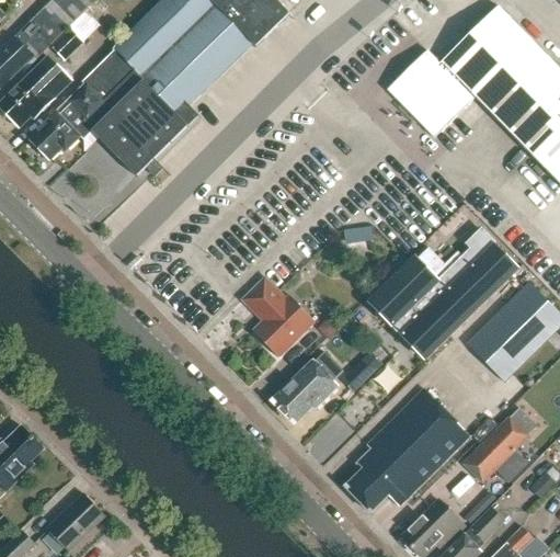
[(68,26),(93,1),(92,0),(48,0),(0,47),(0,87),(33,55),(36,58),(49,45),(68,26)]
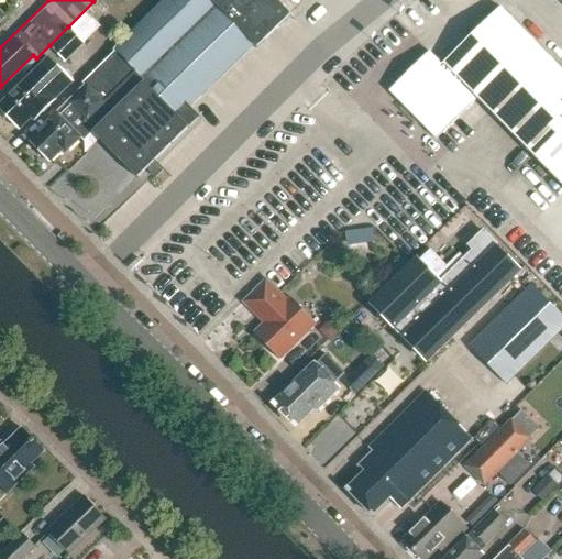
[(232,62),(173,0),(161,0),(112,46),(114,48),(135,69),(177,114),(188,103),(232,62)]
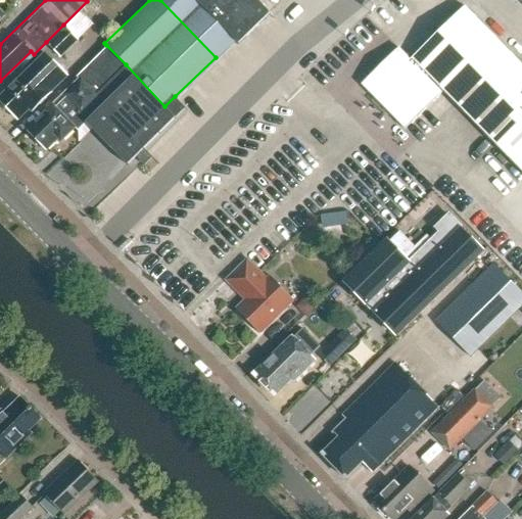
[(160,0),(216,57),(234,40),(237,43),(270,11),(258,0),(160,0)]
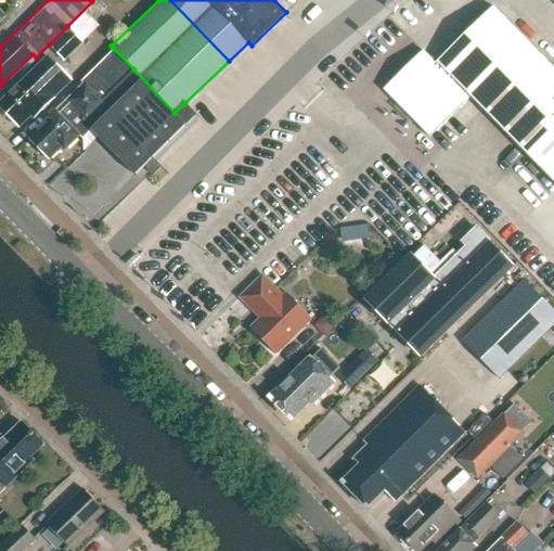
[(553,67),(492,4),(435,61),(423,48),(383,87),(428,135),(469,94),(527,153),(553,126),(553,67)]
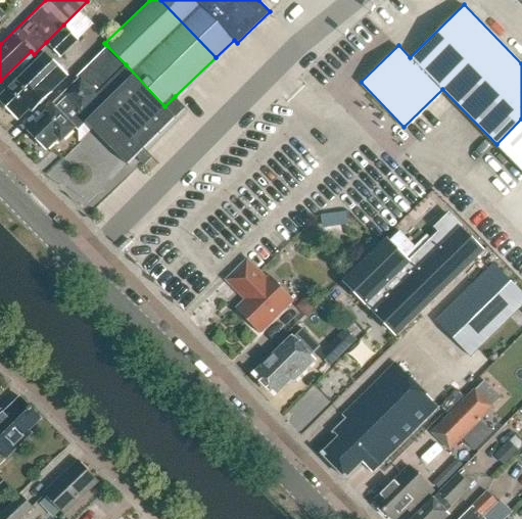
[(77,38),(63,25),(46,42),(59,56),(78,39),(77,38)]
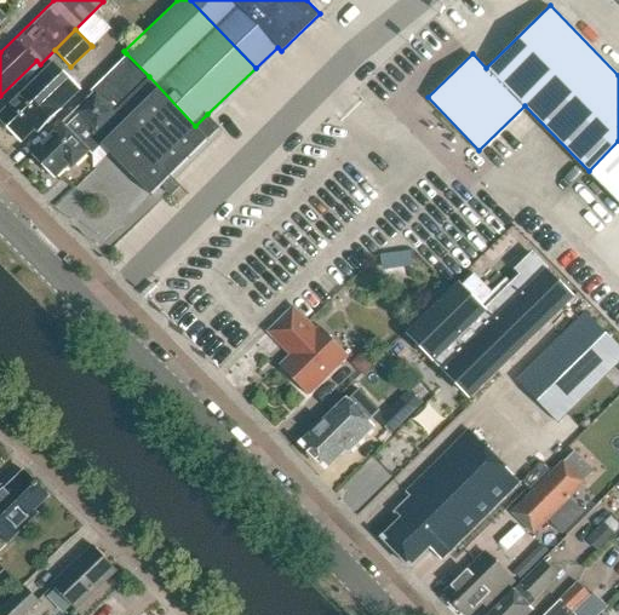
[(91,132),(149,76),(126,53),(90,88),(92,91),(62,121),(82,142),(92,133),(91,132)]
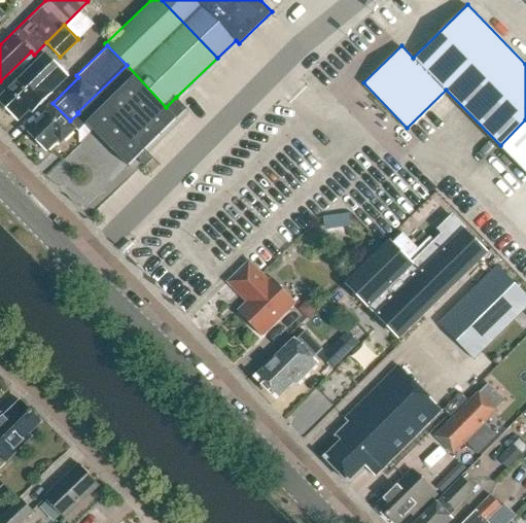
[(46,54),(0,98),(0,101),(1,102),(0,105),(6,110),(10,111),(18,118),(29,107),(31,109),(49,91),(49,90),(66,73),(46,54)]
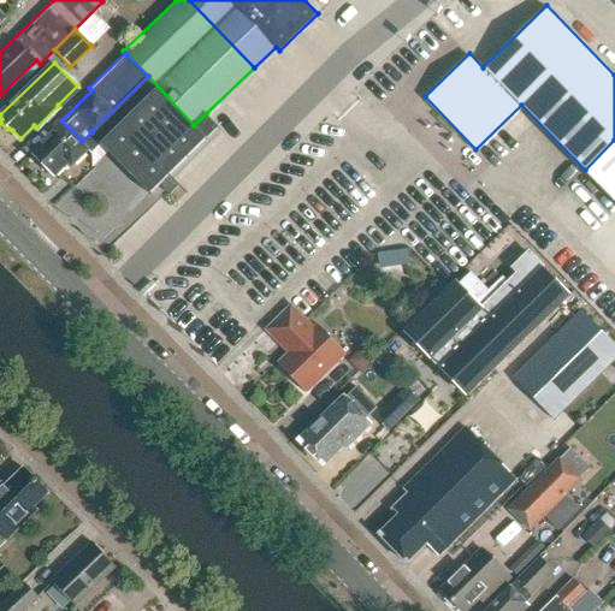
[(194,125),(148,76),(90,131),(92,132),(148,191),(217,125),(206,113),(194,125)]
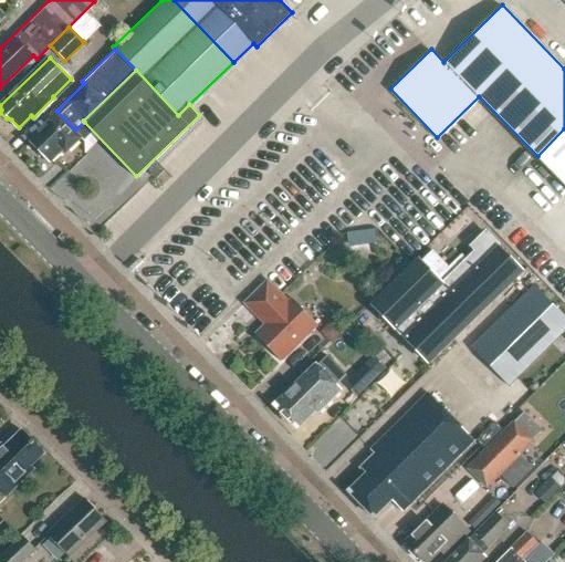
[(80,135),(75,129),(56,111),(48,118),(49,120),(30,137),(50,157),(62,145),(65,148),(80,135)]
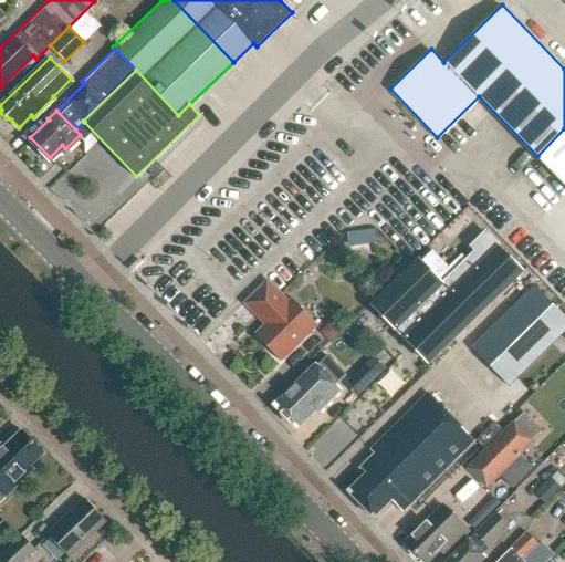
[(564,184),(564,128),(537,156),(564,184)]
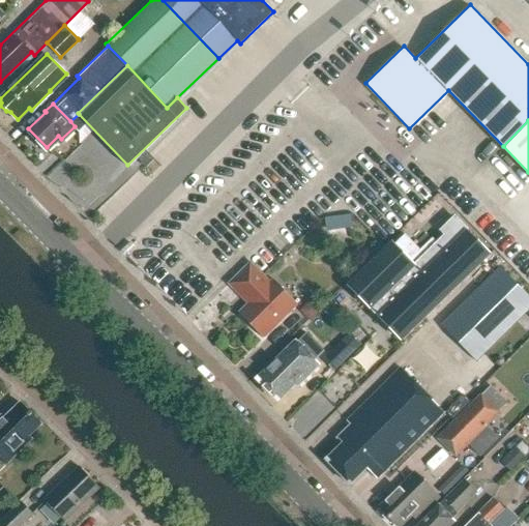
[(325,229),(353,225),(351,211),(323,214),(325,229)]
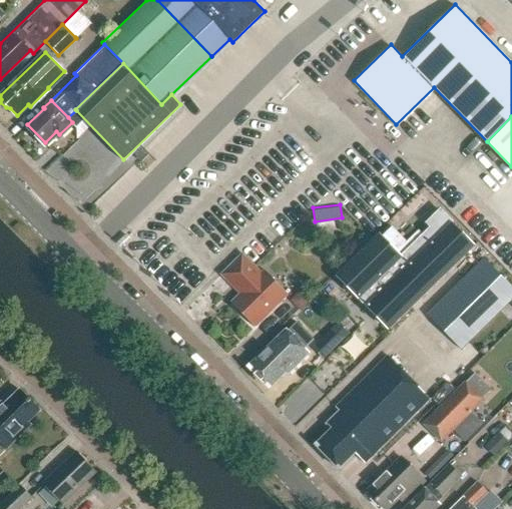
[(389,327),(473,244),(438,208),(426,220),(430,224),(422,233),(418,228),(406,240),(391,225),(382,234),(379,231),(336,274),(389,327)]
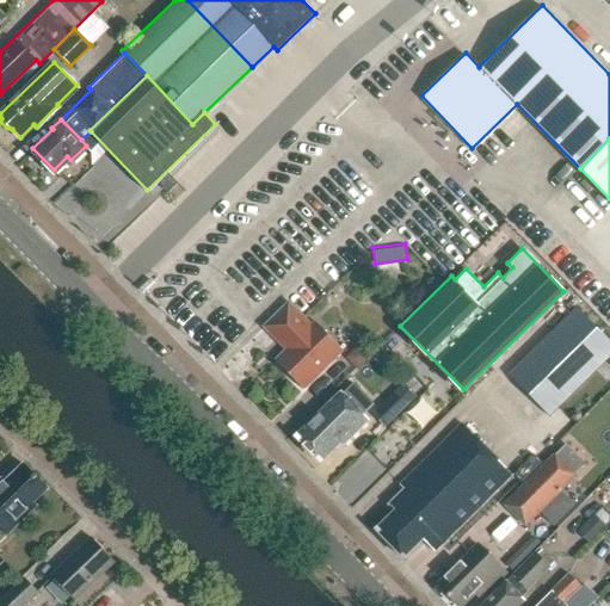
[(310,323),(288,300),(263,323),(285,347),(275,358),(301,385),(342,347),(314,320),(310,323)]
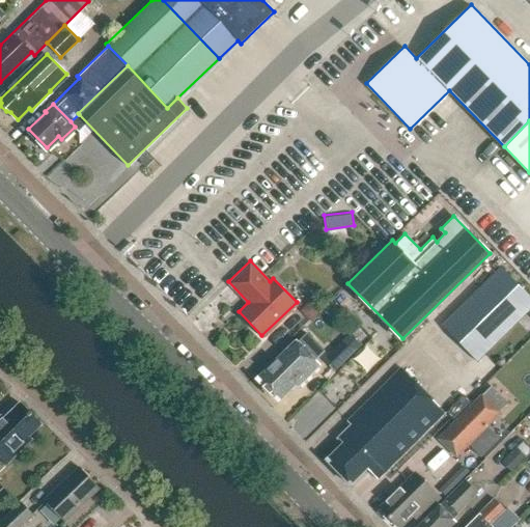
[(529,306),(529,298),(498,267),(440,325),(475,361),(529,306)]
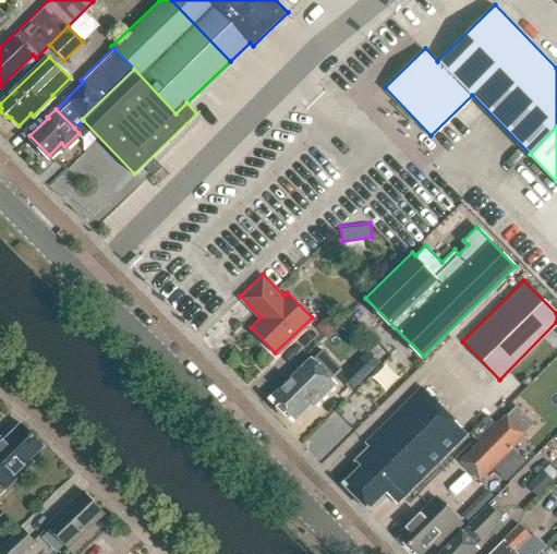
[(326,335),(337,324),(326,313),(315,324),(326,335)]
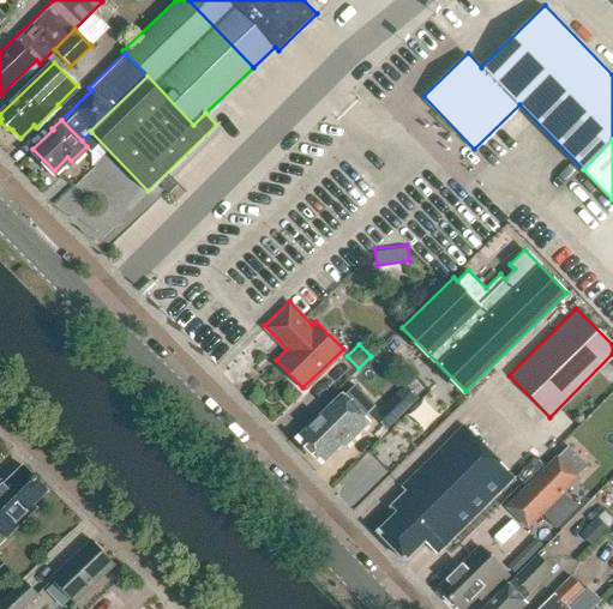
[(367,386),(355,374),(340,389),(342,391),(295,435),(319,462),(340,441),(343,444),(370,418),(353,401),(367,386)]
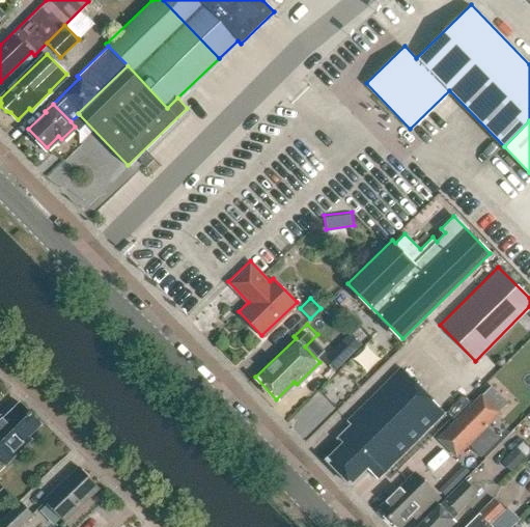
[(335,368),(362,342),(351,331),(324,357),(335,368)]
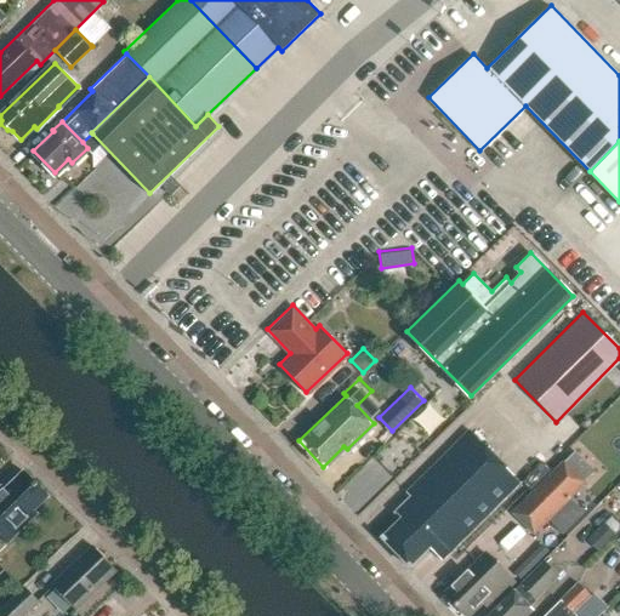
[(442,557),(521,482),(470,428),(405,489),(410,495),(396,509),(400,515),(381,535),(409,564),(430,545),(442,557)]
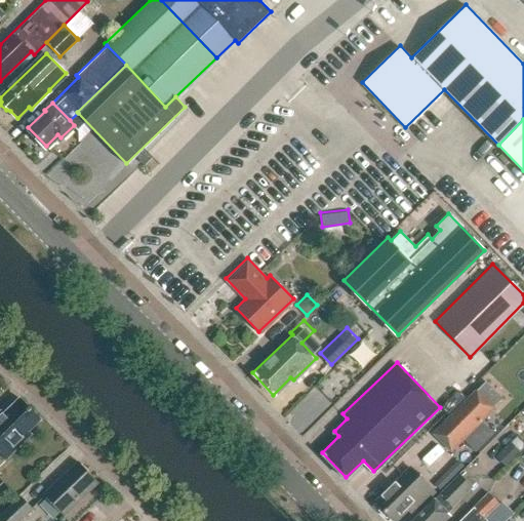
[(492,405),(501,397),(485,381),(477,389),(476,389),(433,432),(450,449),(461,438),(474,449),(491,432),(480,419),(493,406),(492,405)]
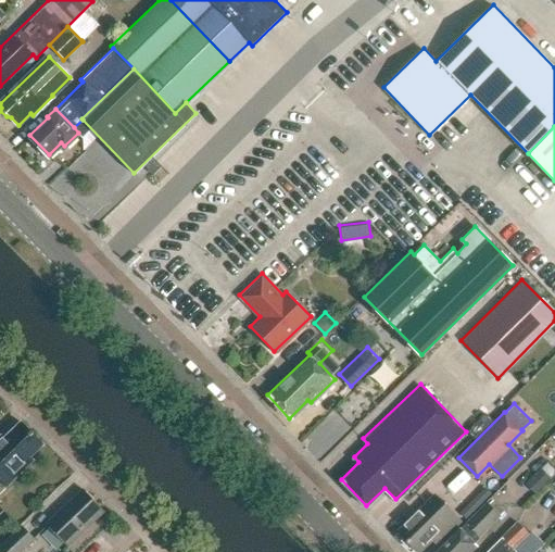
[(28,453),(40,441),(21,421),(4,436),(1,433),(0,434),(0,477),(5,484),(32,456),(28,453)]
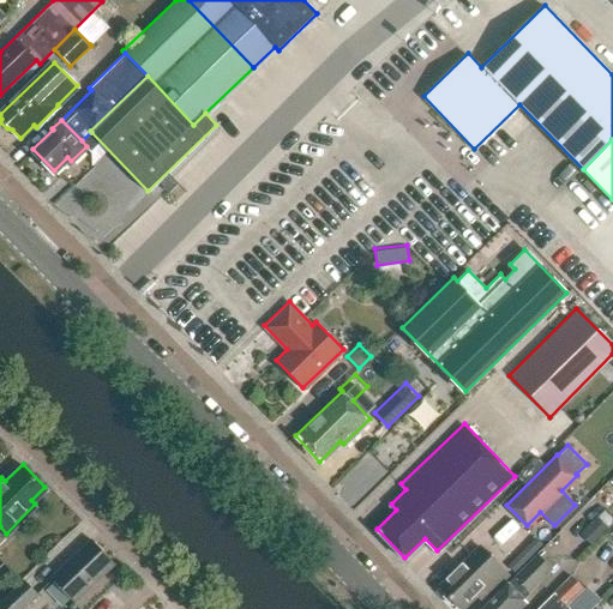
[(596,514),(580,531),(592,543),(608,525),(596,514)]
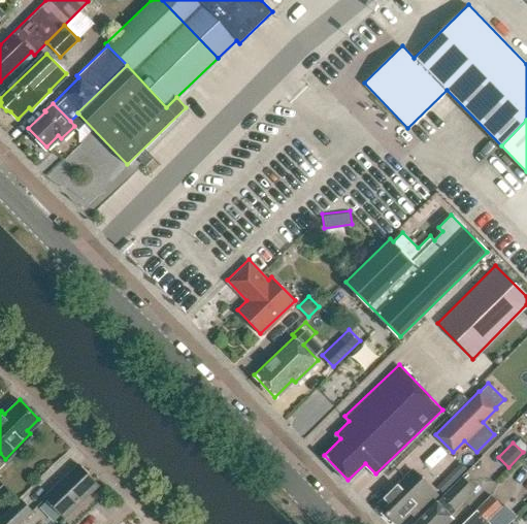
[(65,516),(99,483),(78,462),(45,495),(65,516)]
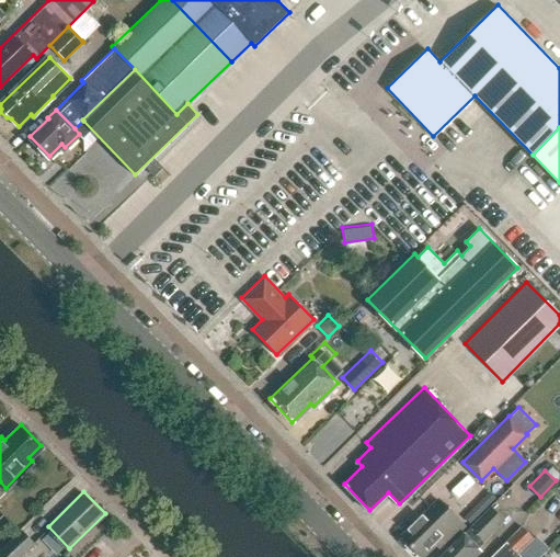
[(447,540),(464,523),(437,497),(399,534),(421,556),(442,535),(447,540)]
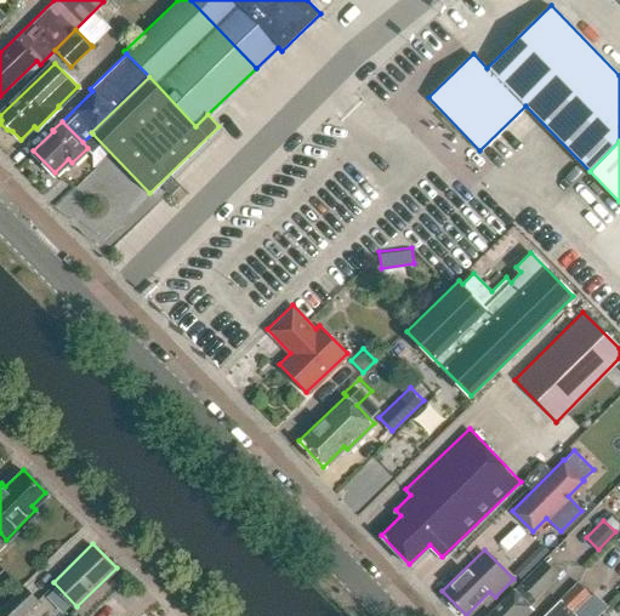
[(534,597),(558,572),(544,558),(483,615),(522,615),(532,608),(525,600),(532,594),(534,597)]
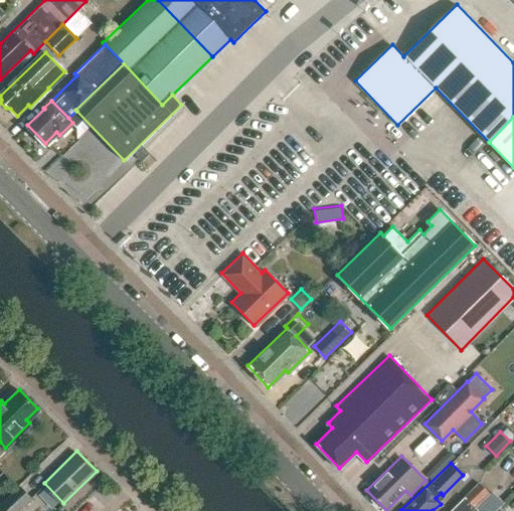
[(449,510),(478,510),(474,506),(488,492),(479,482),(465,496),(449,510)]
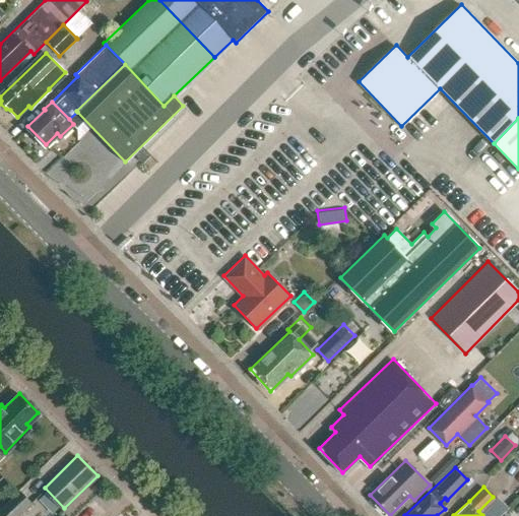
[(0,515),(17,515),(33,502),(20,490),(0,510),(0,515)]
